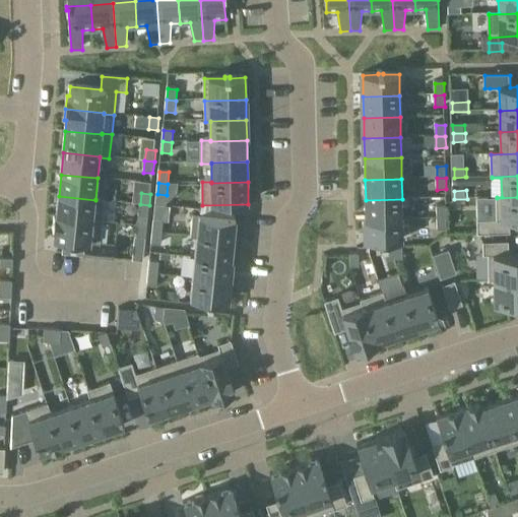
[(57,217),(57,218),(103,222),(105,200),(95,199),(95,200),(59,196),(57,217)]
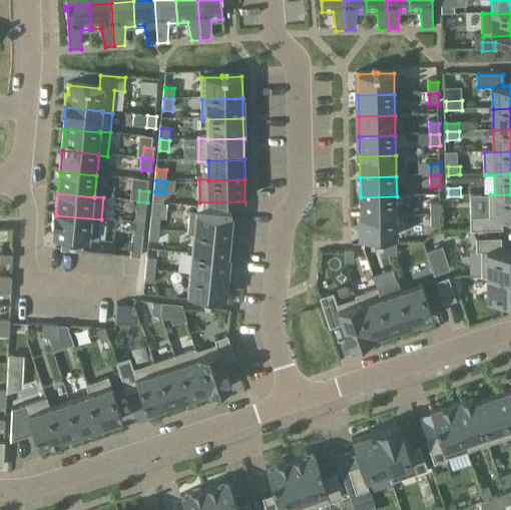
[(490,218),(471,218),(472,231),(503,230),(503,218),(510,217),(510,194),(490,195),(490,218)]
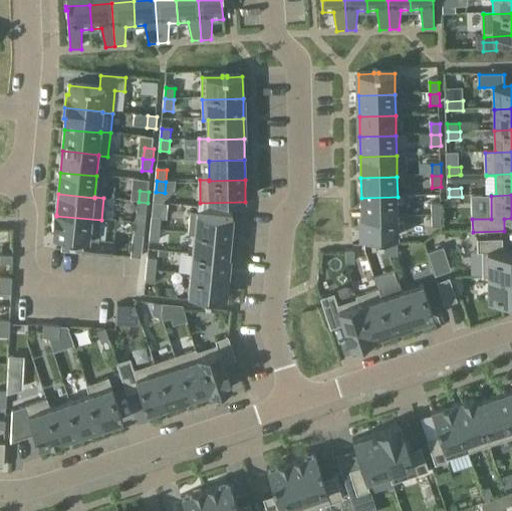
[(398,197),(361,198),(361,218),(398,218),(398,197)]
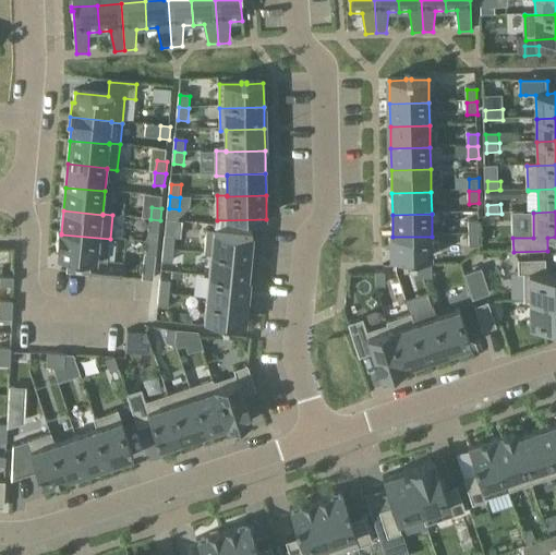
[(150,219),(149,232),(159,233),(160,220),(150,219)]
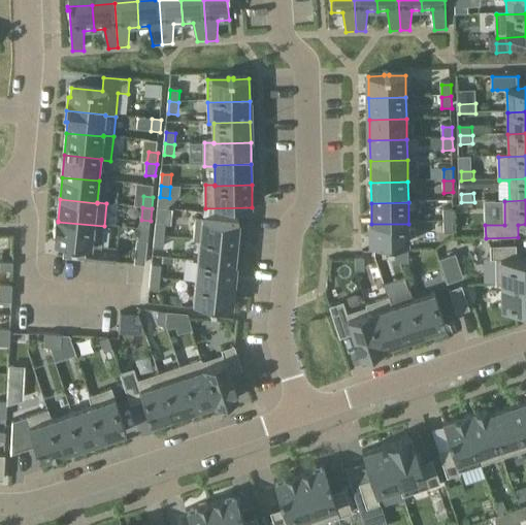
[(454,210),(445,210),(445,223),(454,223),(454,210)]
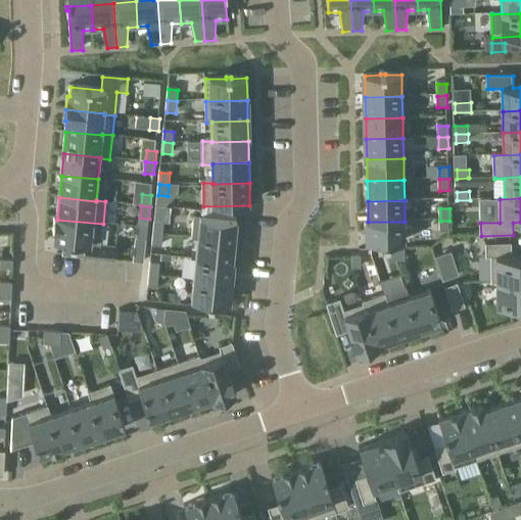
[(195,217),(193,238),(199,239),(235,242),(237,221),(201,218),(195,217)]
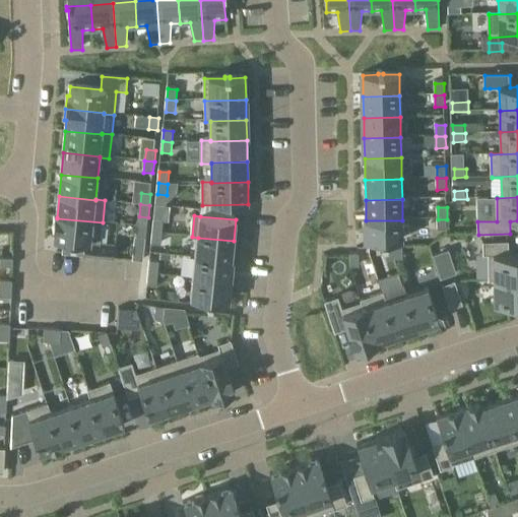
[(55,216),(53,231),(55,232),(54,241),(101,246),(103,222),(57,218),(57,217),(55,216)]
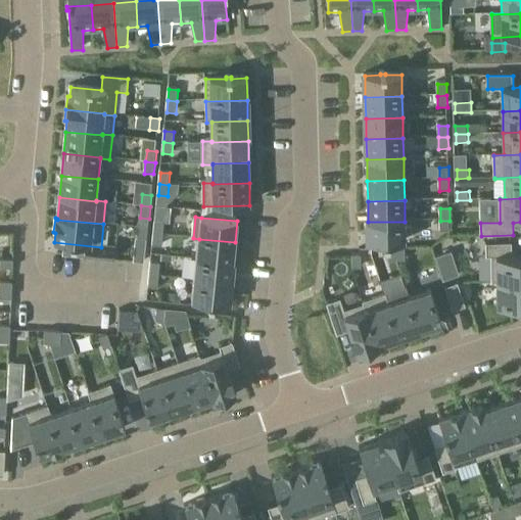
[(450,221),(440,221),(440,232),(450,232),(450,221)]
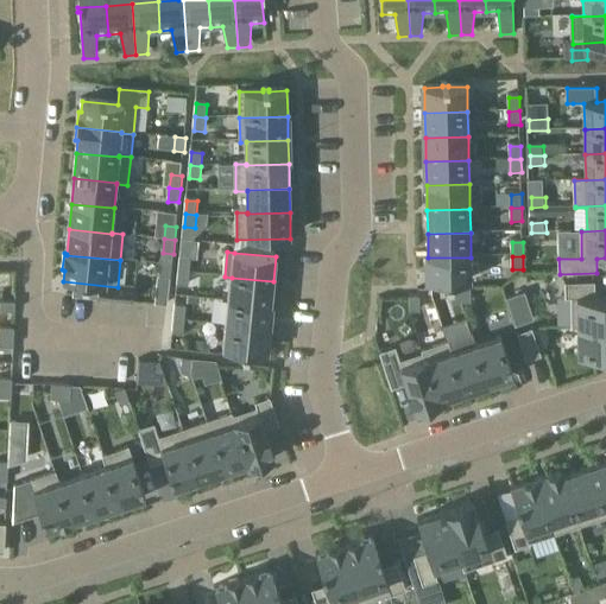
[(471,258),(428,258),(429,284),(447,284),(447,285),(453,285),(453,283),(472,283),(471,258)]
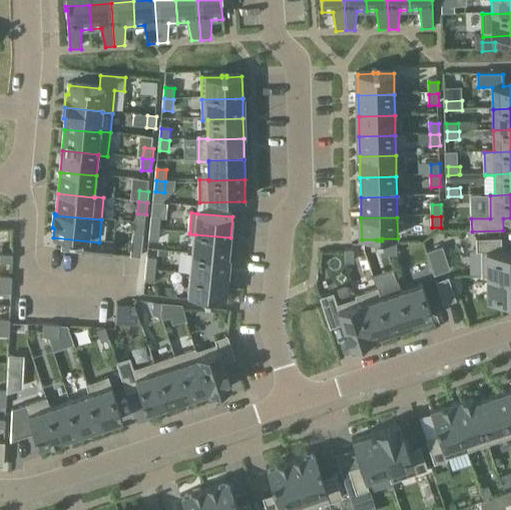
[(152,218),(151,229),(160,230),(161,219),(152,218)]
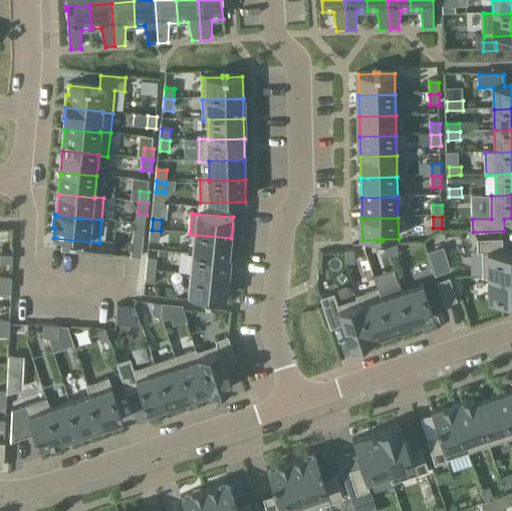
[(137,224),(136,235),(145,236),(146,224),(137,224)]
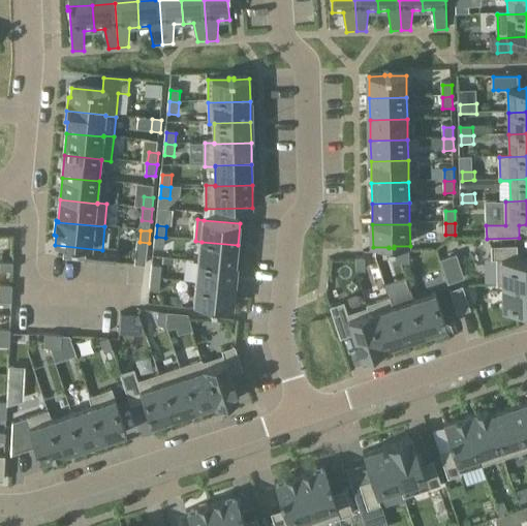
[(156,237),(155,249),(164,250),(165,238),(156,237)]
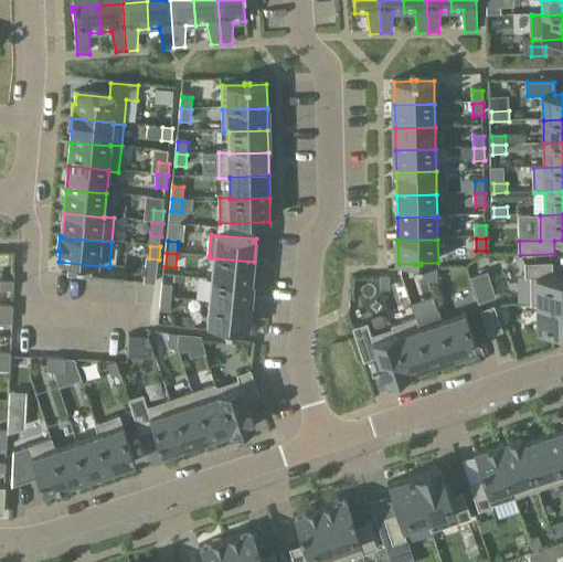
[(215,258),(213,281),(252,285),(254,262),(215,258)]
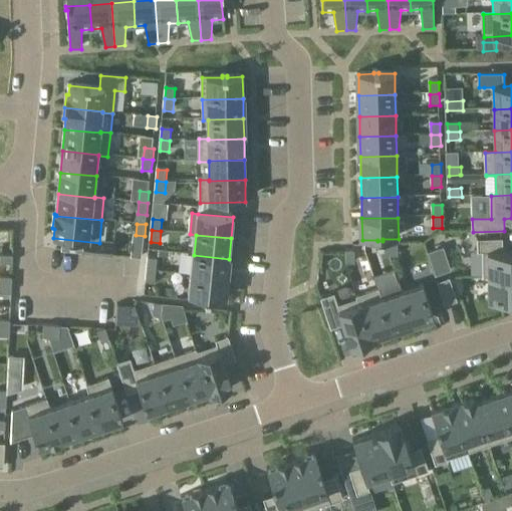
[(502,239),(478,240),(478,253),(483,253),(484,277),(511,276),(511,251),(503,252),(502,239)]
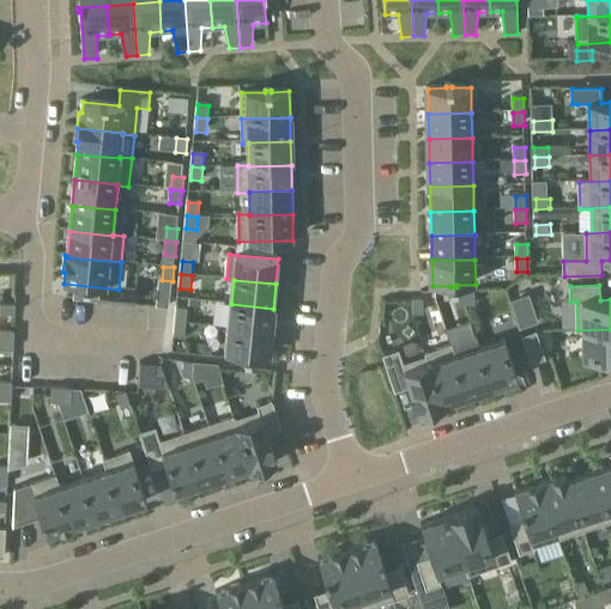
[(466,292),(455,293),(457,308),(466,308),(466,292)]
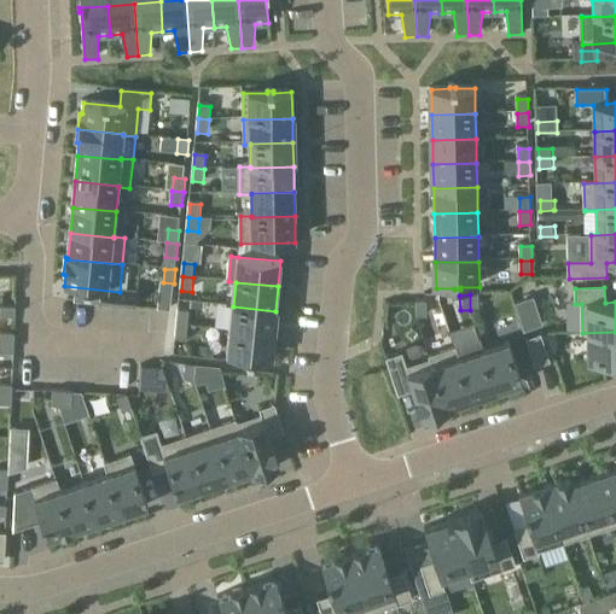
[(480,294),(470,294),(470,310),(480,309),(480,294)]
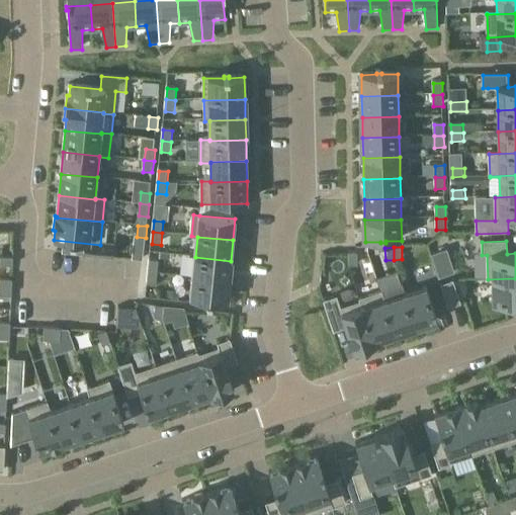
[(357,254),(349,254),(350,267),(358,266),(357,254)]
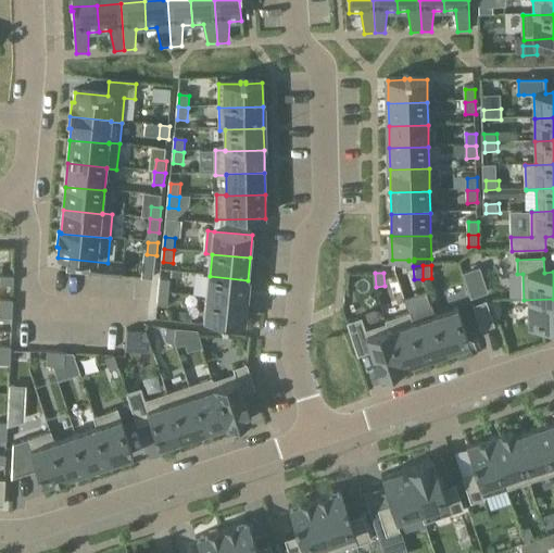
[(210,276),(208,298),(246,302),(248,280),(210,276)]
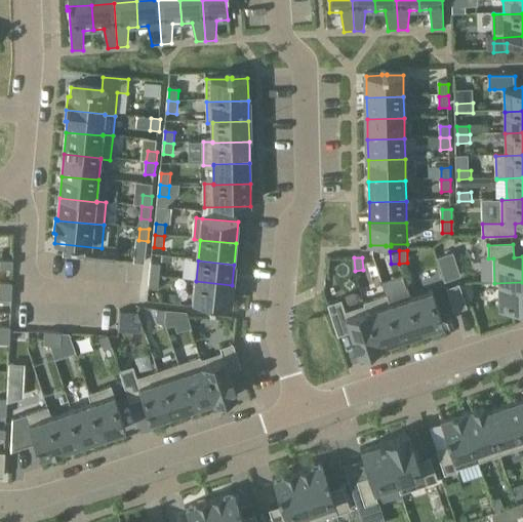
[(1,262),(1,271),(13,271),(13,263),(1,262)]
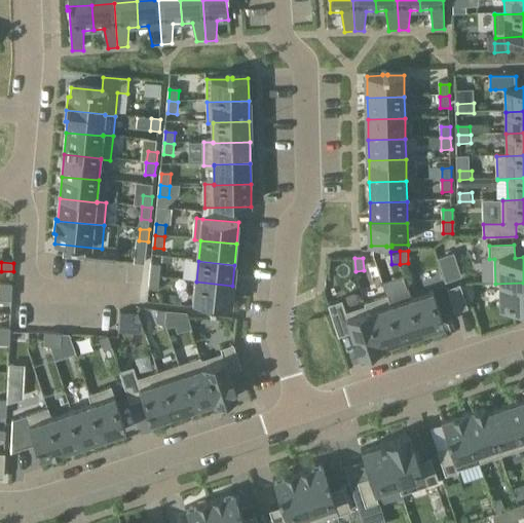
[(152,265),(151,277),(160,278),(161,266),(152,265)]
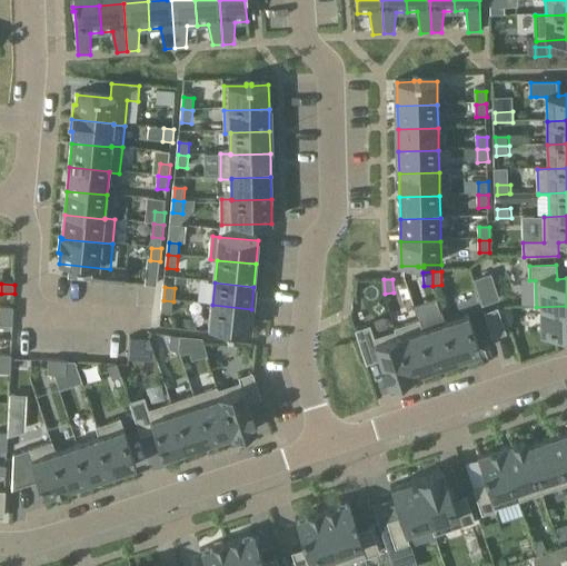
[(163,300),(161,313),(171,314),(173,301),(163,300)]
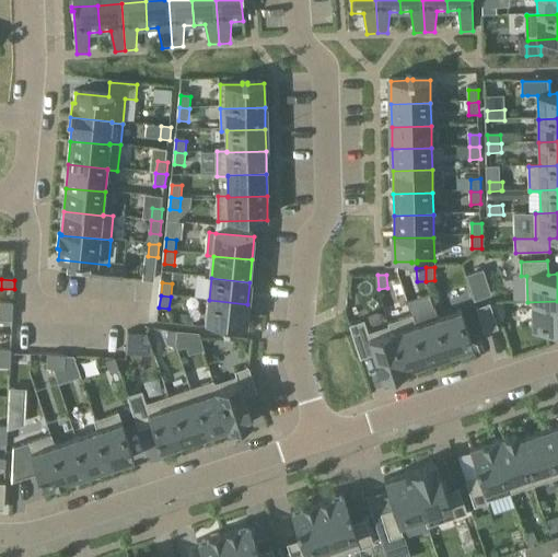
[(209,300),(206,324),(223,325),(223,327),(228,327),(229,326),(245,327),(247,304),(209,300)]
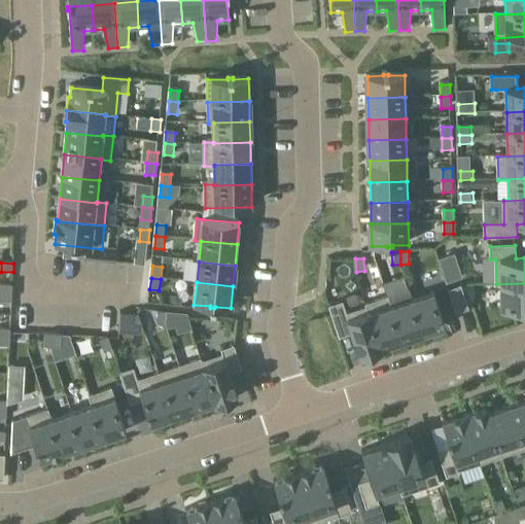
[(524,283),(496,284),(496,285),(500,285),(501,310),(524,309),(524,283)]
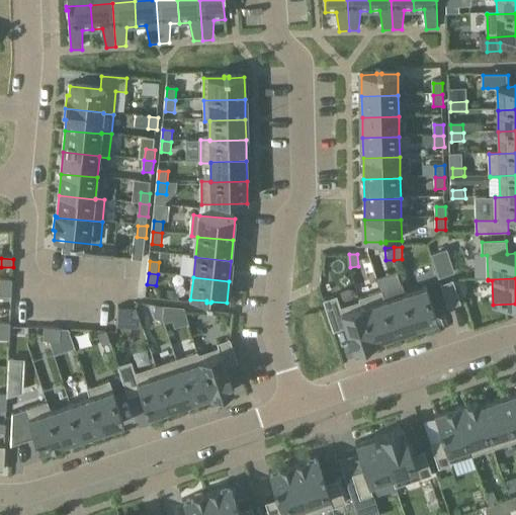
[(0,280),(0,288),(12,289),(13,281),(0,280)]
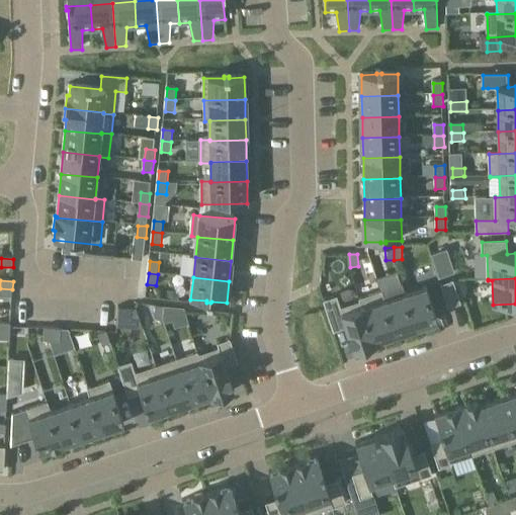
[(453,281),(441,285),(445,297),(457,292),(453,281)]
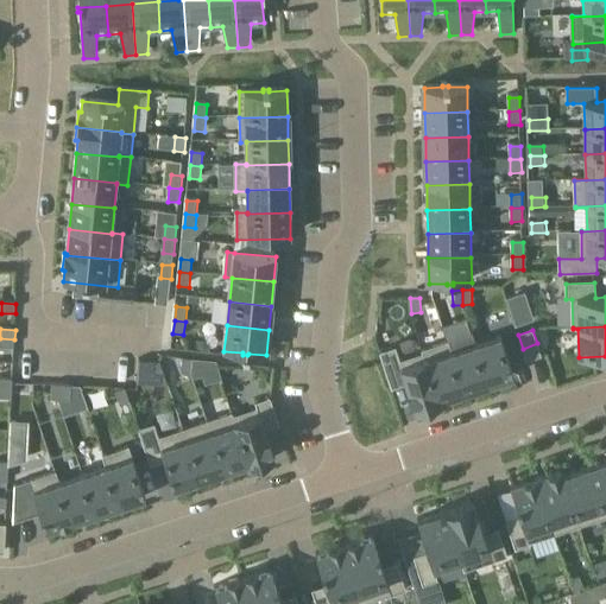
[(0,338),(0,341),(0,348),(14,349),(14,339),(0,338)]
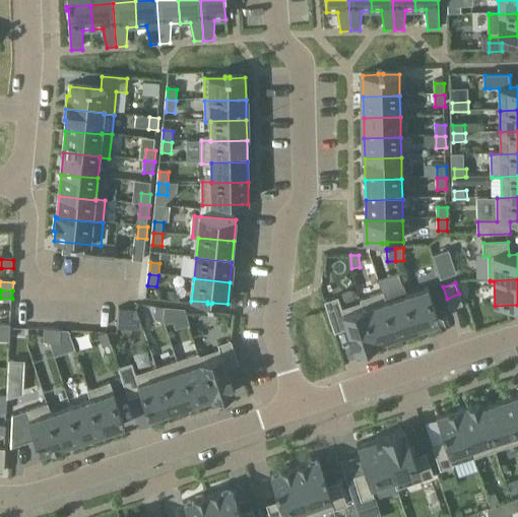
[(428,289),(407,297),(418,331),(439,324),(428,289)]
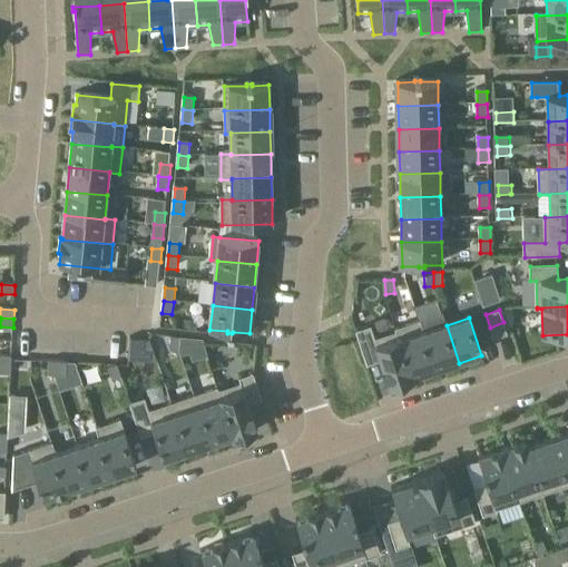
[(420,322),(397,330),(413,380),(414,380),(414,378),(436,370),(420,322)]
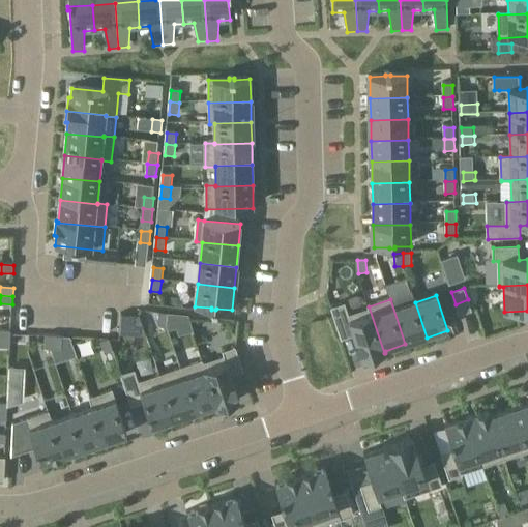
[(391,299),(390,299),(405,344),(427,338),(415,302),(394,309),(391,299)]
